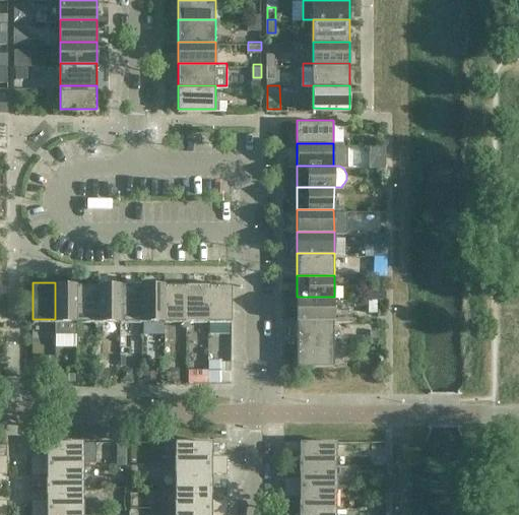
[(77,319),(77,282),(55,282),(55,319),(77,319)]
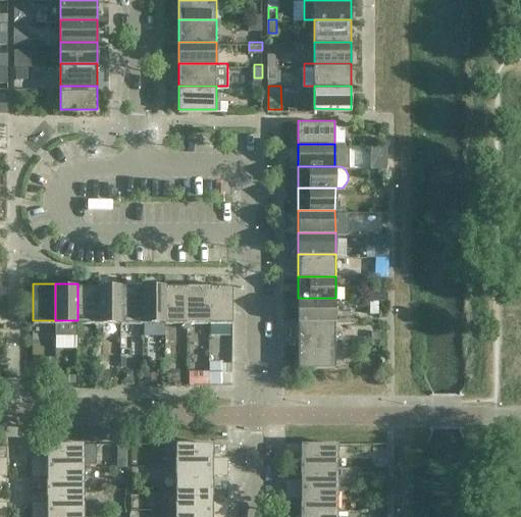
[(100,320),(100,283),(77,283),(77,320),(100,320)]
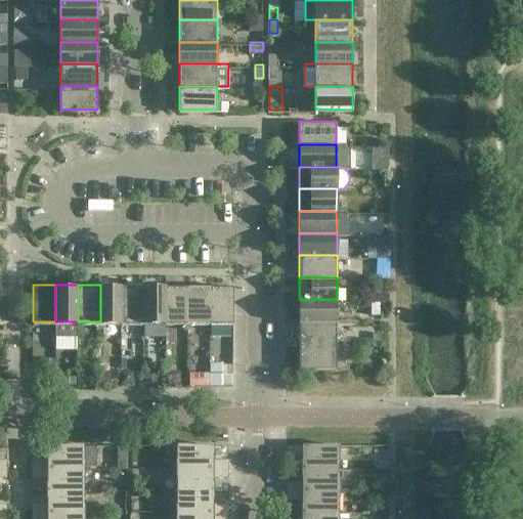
[(122,321),(122,285),(100,285),(100,321),(122,321)]
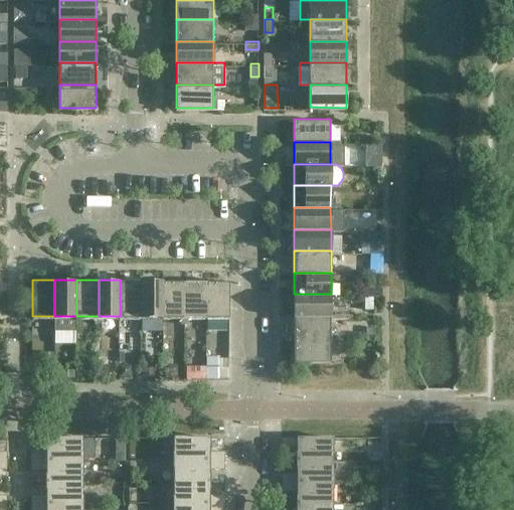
[(142,316),(142,280),(120,280),(120,316),(142,316)]
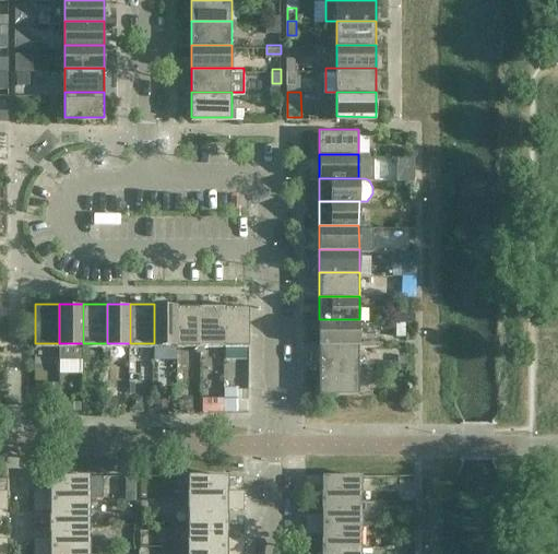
[(177,343),(177,304),(154,304),(154,343),(177,343)]
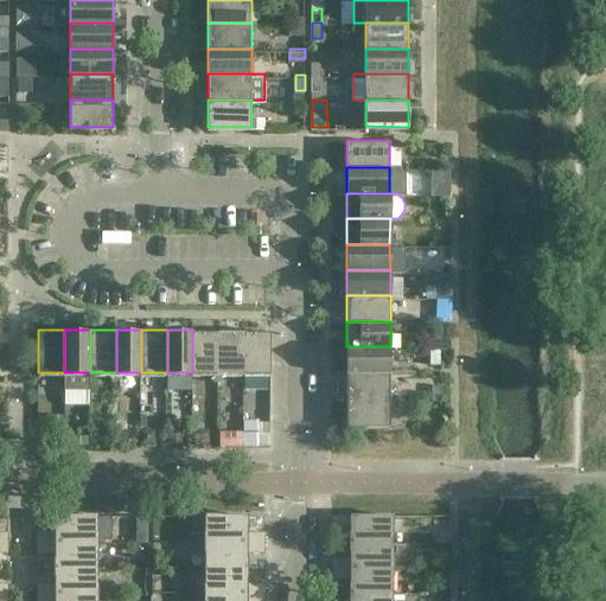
[(218,372),(218,330),(192,330),(192,372),(218,372)]
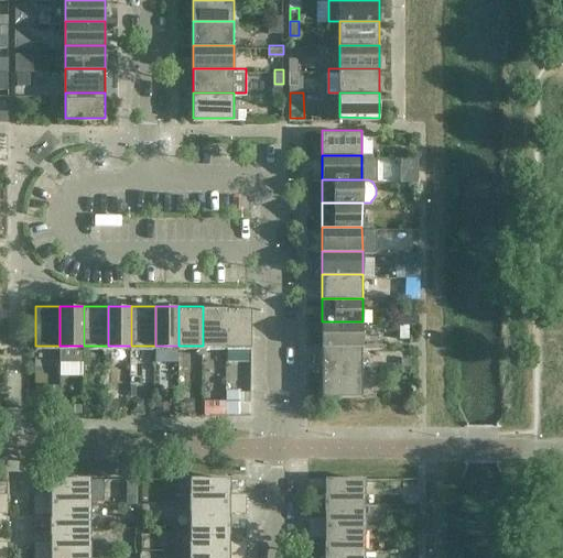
[(227,346),(227,306),(203,306),(203,346),(227,346)]
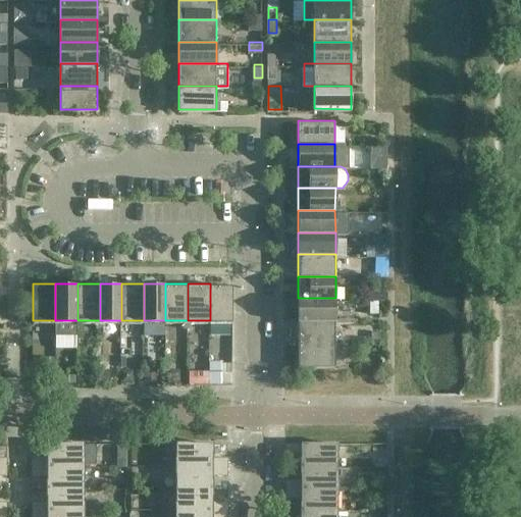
[(232,320),(232,283),(210,283),(210,320),(232,320)]
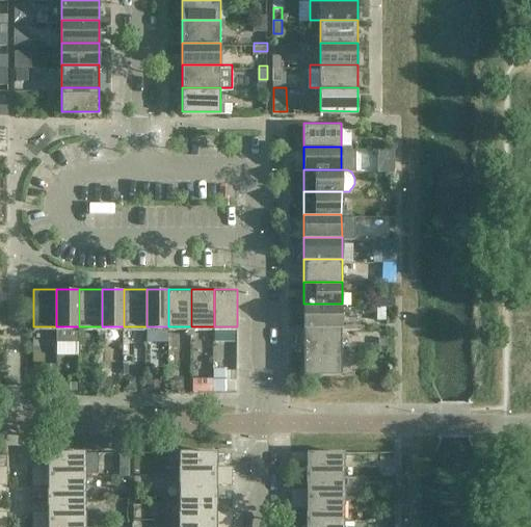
[(342,326),(342,304),(303,304),(303,326),(342,326)]
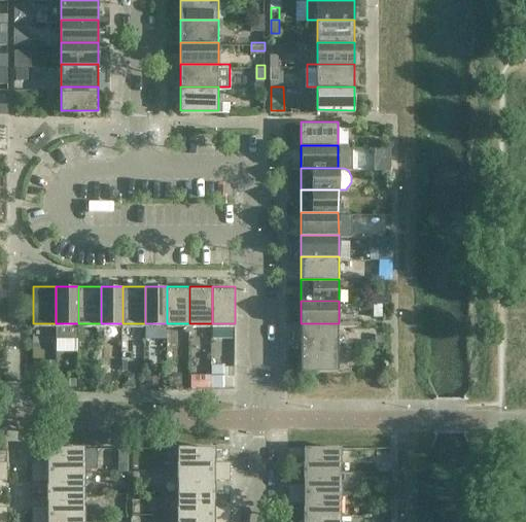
[(339,346),(339,323),(301,323),(302,346),(339,346)]
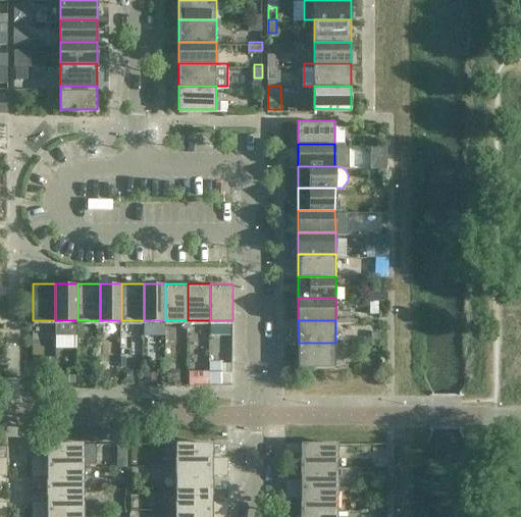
[(335,365),(335,343),(299,343),(299,365),(335,365)]
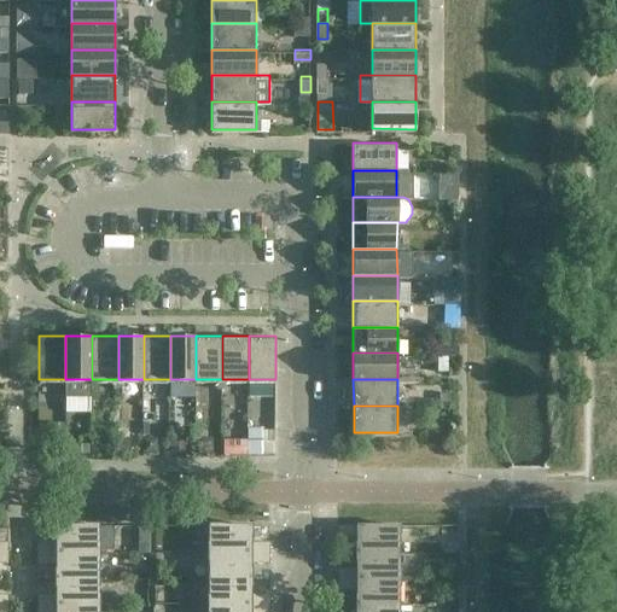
[(155,448),(155,431),(144,431),(144,448),(155,448)]
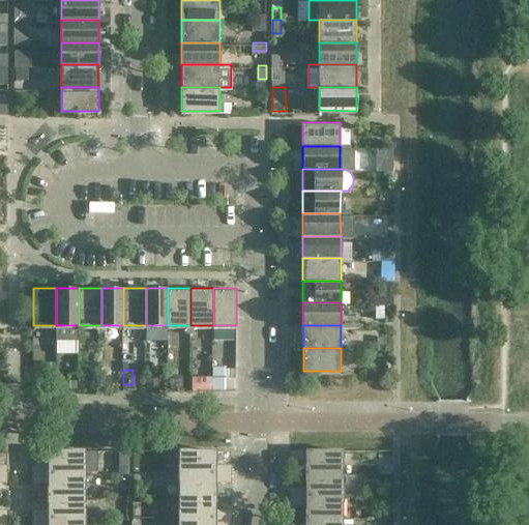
[(146,386),(159,385),(159,373),(146,373),(146,386)]
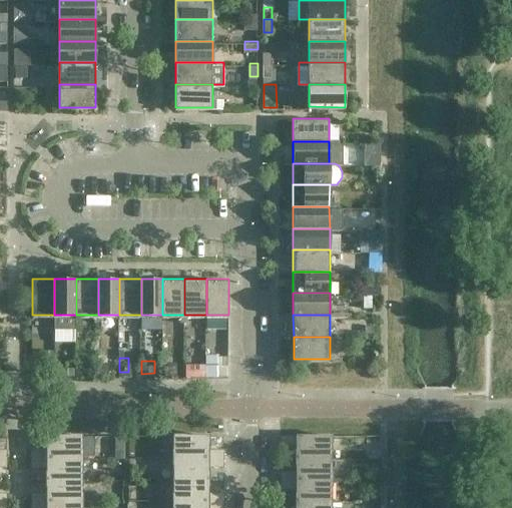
[(99,374),(109,374),(109,362),(99,362),(99,374)]
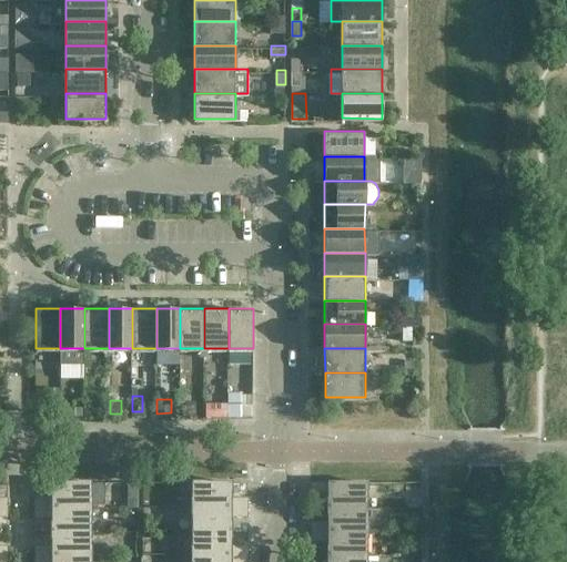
[(182,415),(198,415),(196,400),(182,400),(182,415)]
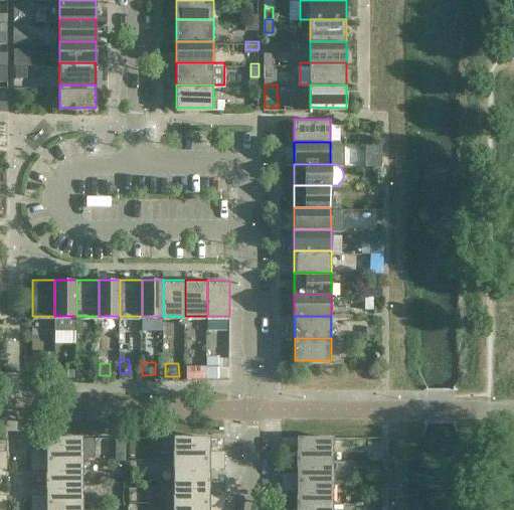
[(187,377),(207,377),(207,365),(187,365),(187,377)]
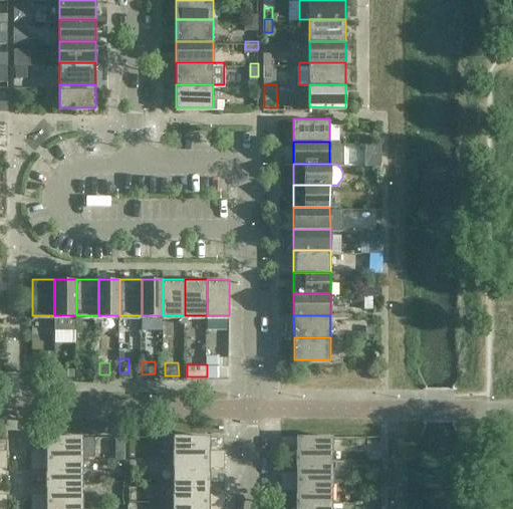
[(83,457),(83,434),(46,434),(46,452),(44,452),(42,448),(32,448),(32,457),(83,457)]
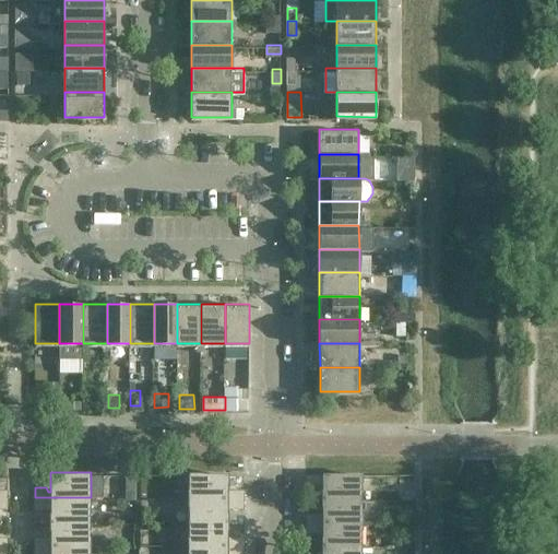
[(228,492),(228,472),(189,472),(189,497),(245,497),(245,487),(233,487),(230,492),(228,492)]
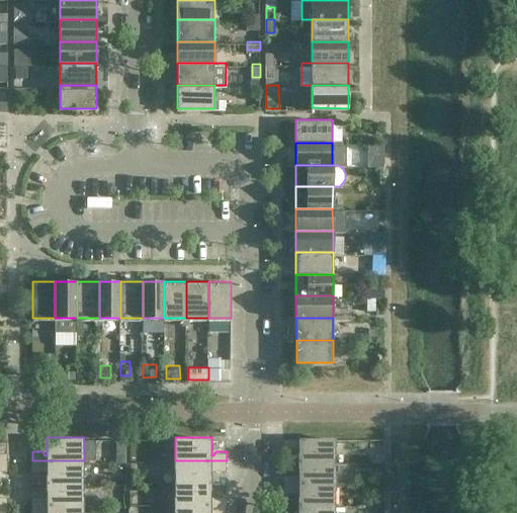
[(335,460),(335,437),(283,437),(283,447),(294,447),(294,446),(296,443),(298,443),(298,460),(335,460)]
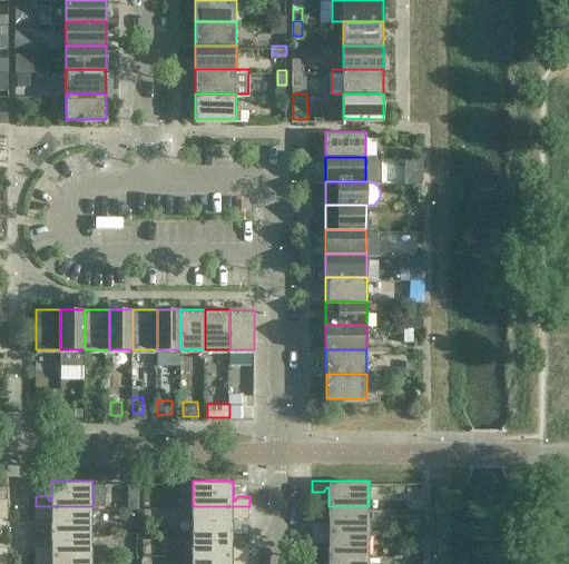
[(92,530),(92,506),(36,506),(36,515),(47,515),(49,511),(52,511),(52,530),(92,530)]
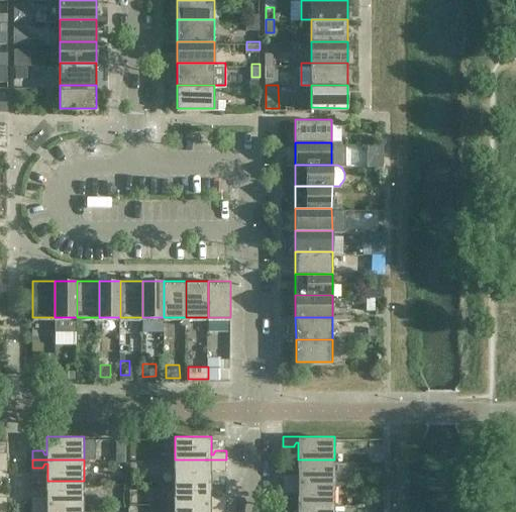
[(211,481),(211,464),(213,464),(215,468),(226,468),(226,459),(175,459),(175,481),(211,481)]
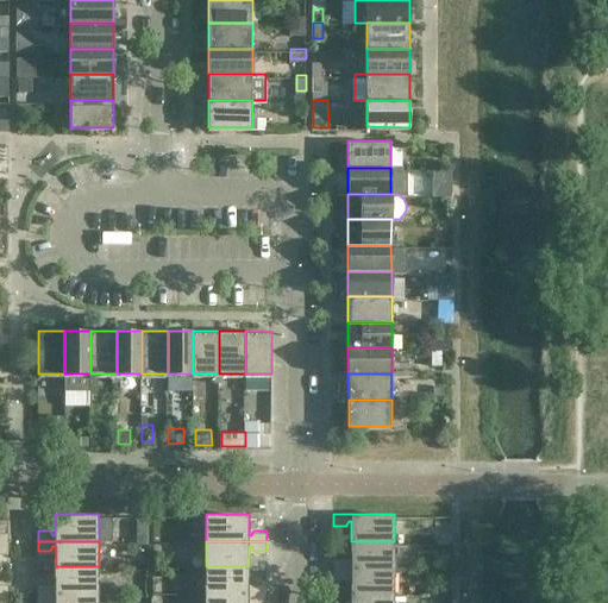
[(394,566),(394,541),(351,541),(351,561),(349,561),(346,557),(333,557),(333,566),(394,566)]
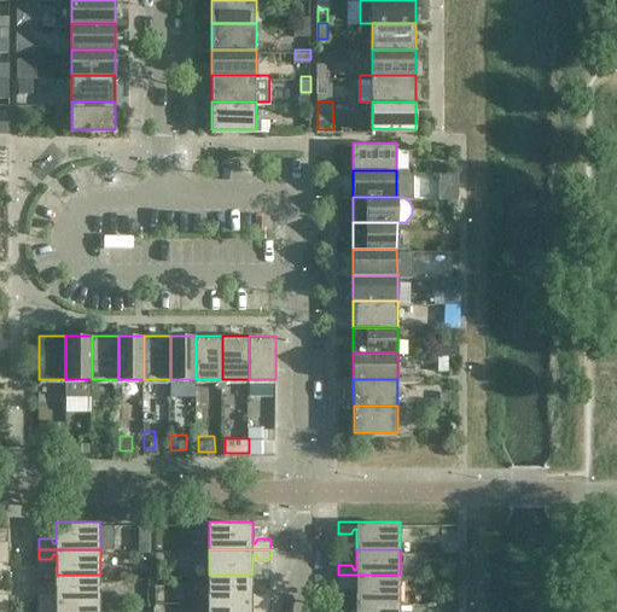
[(100,601),(100,575),(57,575),(57,595),(53,595),(51,592),(51,590),(39,590),(39,601),(100,601)]
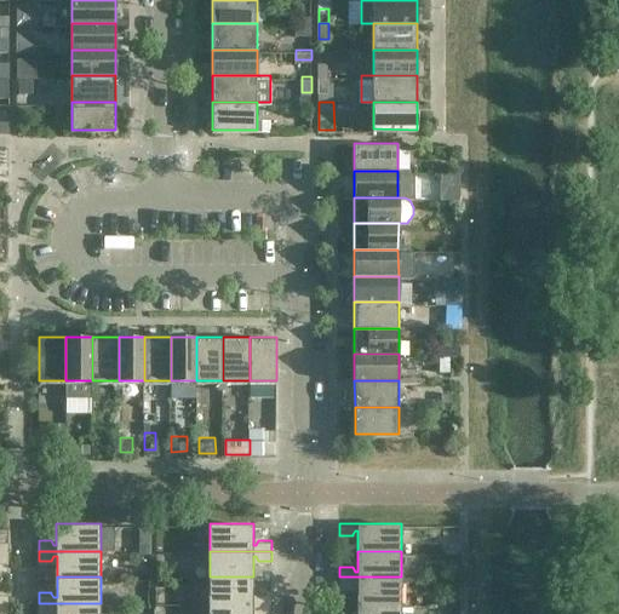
[(253,597),(253,577),(210,577),(210,603),(271,603),(271,592),(258,592),(258,594),(256,597),(253,597)]
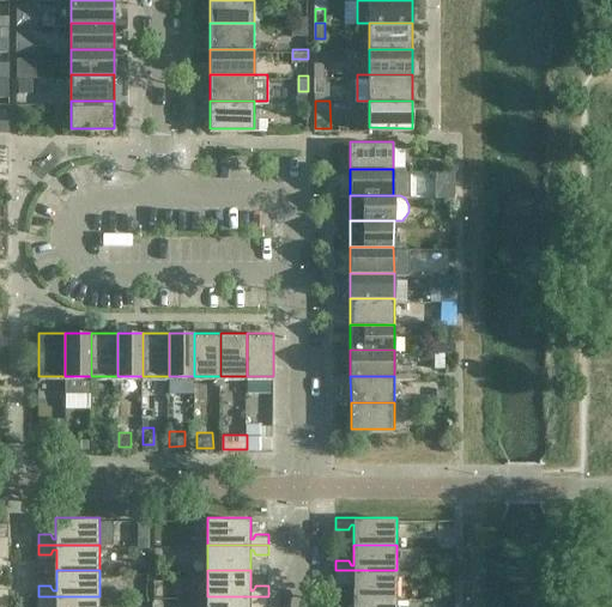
[(397,596),(397,570),(335,570),(335,581),(349,581),(349,580),(351,576),(353,576),(353,596),(397,596)]
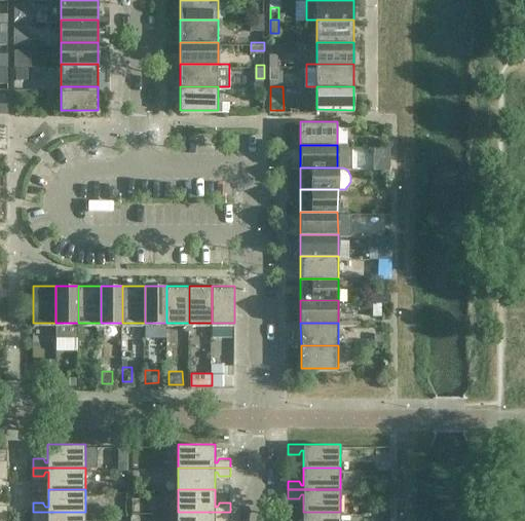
[(84,520),(85,512),(33,512),(33,520),(43,520),(45,516),(48,516),(47,520),(84,520)]
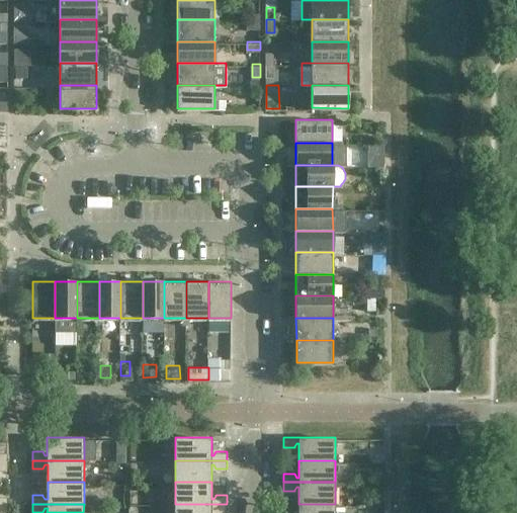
[(210,512),(211,508),(213,508),(216,512),(227,512),(227,504),(175,504),(174,512),(210,512)]
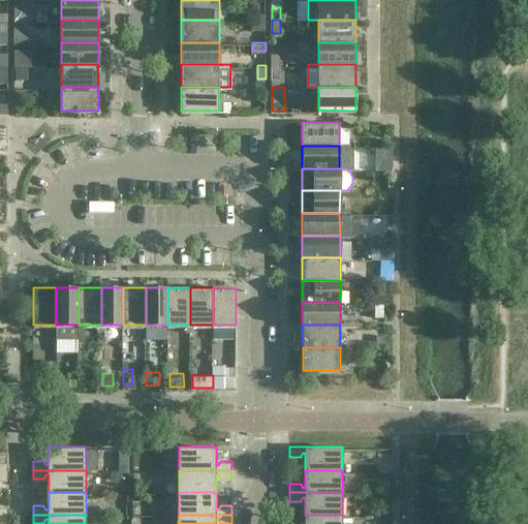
[(342,523),(342,515),(305,515),(305,523),(342,523)]
